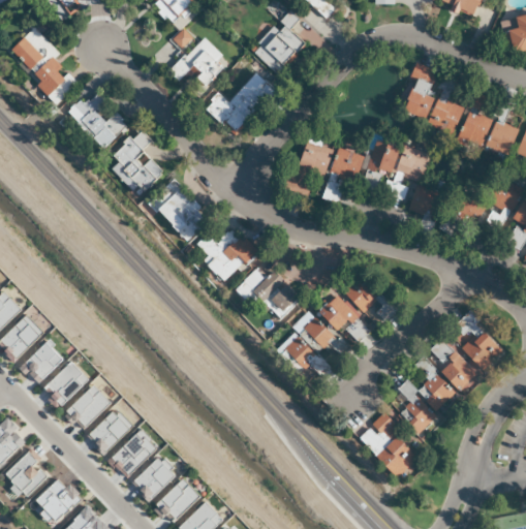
[(49,0),(50,11),(106,6),(105,0),(49,0)]
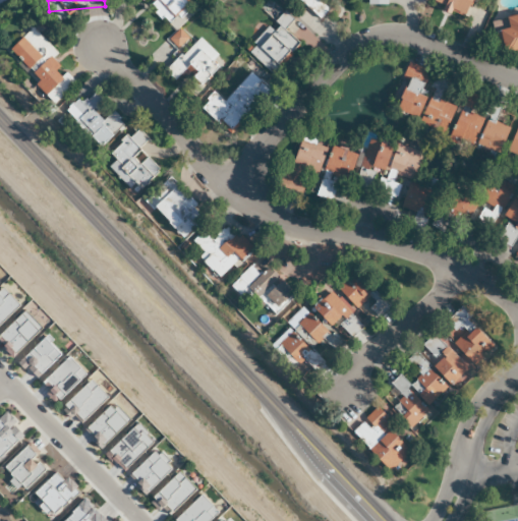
[(301,0),(323,19),(332,8),(327,4),(329,0),(301,0)]
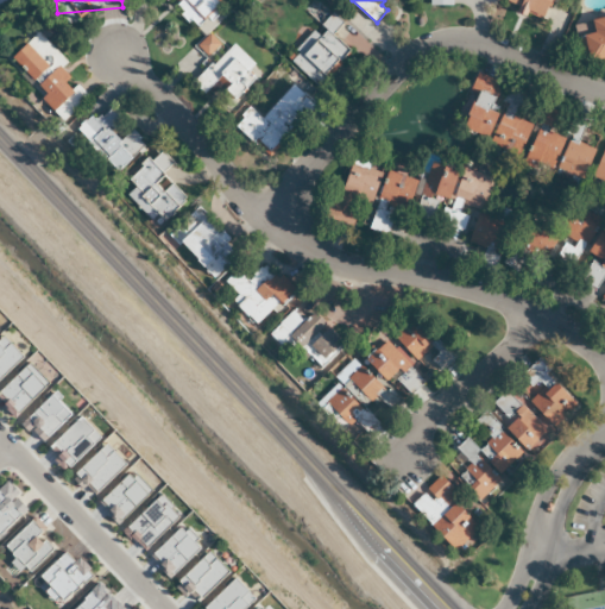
[(543,20),(552,0),(508,0),(506,4),(543,20)]
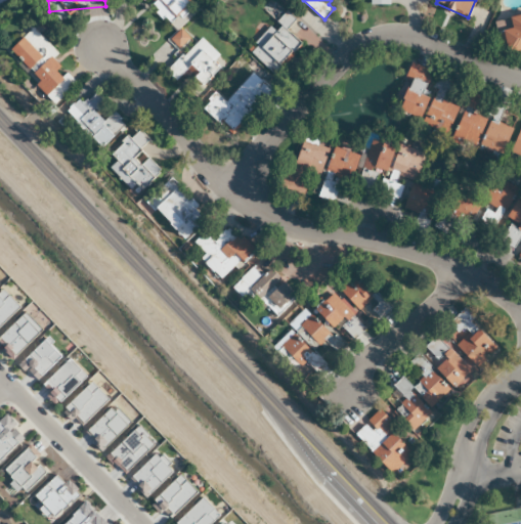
[(251,51),(276,73),(302,43),(288,30),(297,19),(287,10),(251,51)]
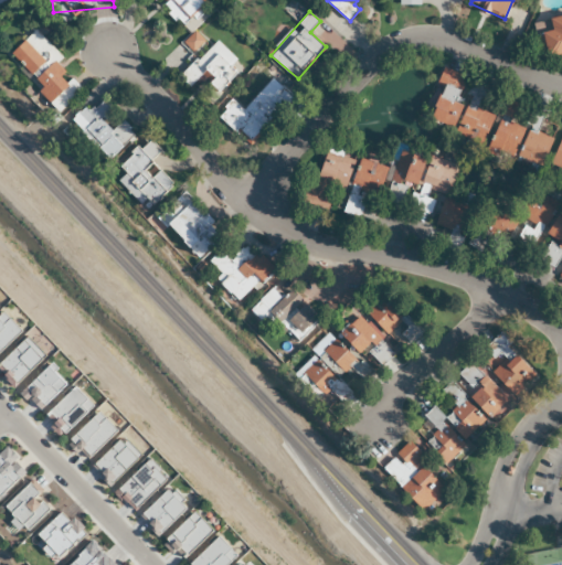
[(561,14),(536,19),(540,57),(561,54),(561,14)]
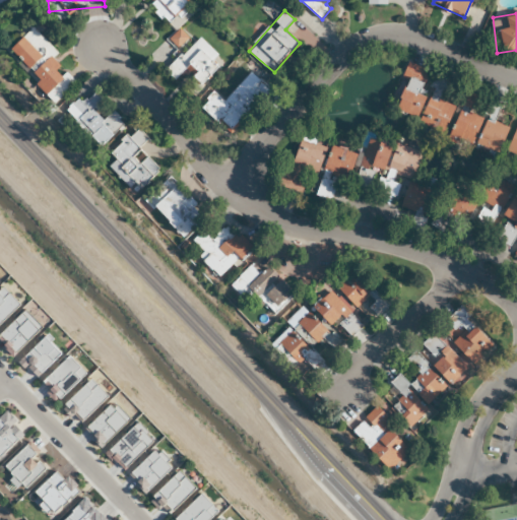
[(59,53),(34,26),(9,49),(57,101),(77,82),(54,58),(59,53)]
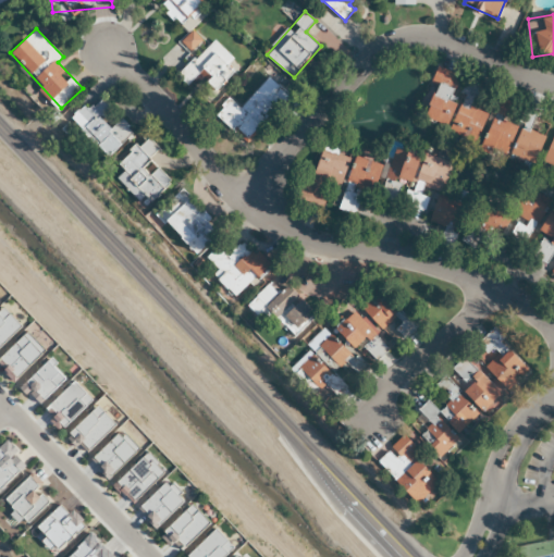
[(236,72),(229,64),(234,59),(216,39),(177,74),(189,86),(201,75),(216,91),(236,72)]
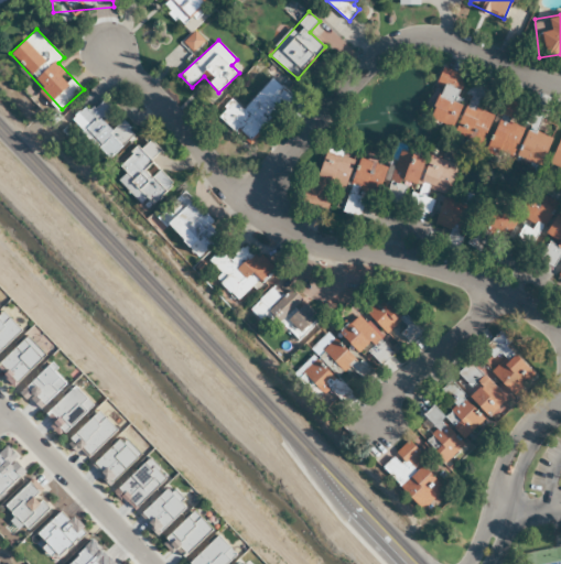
[(486,108),(494,88),(444,68),(425,120),(484,142),(496,111),(486,108)]
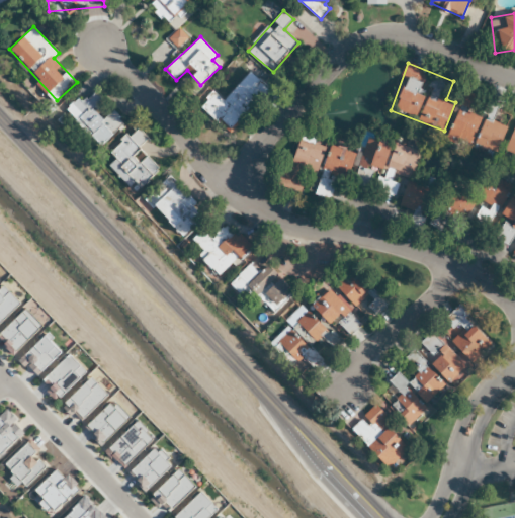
[(226,100),(210,88),(197,104),(234,134),(270,88),(249,71),(226,100)]
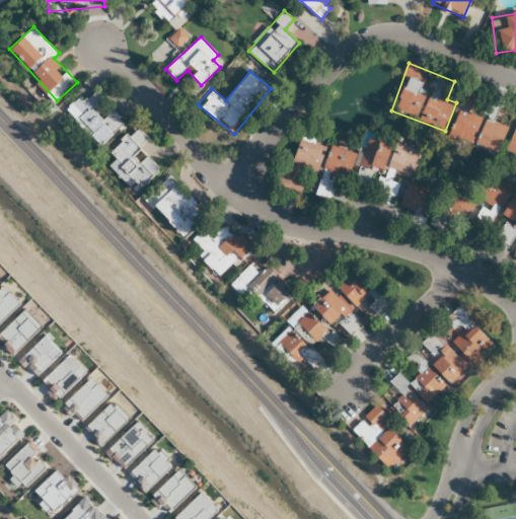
[(114,109),(103,119),(96,112),(106,102),(96,90),(84,101),(79,97),(67,109),(101,146),(126,123),(114,109)]
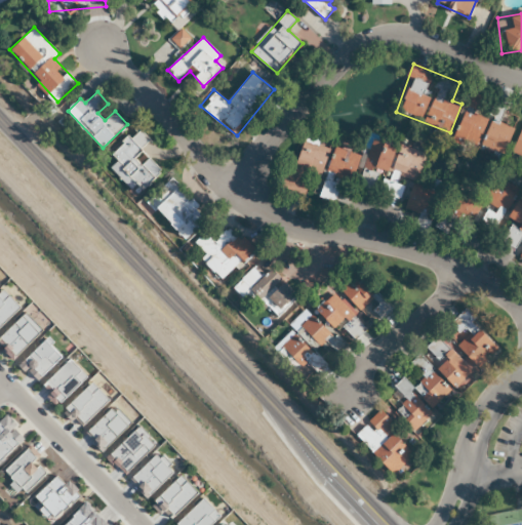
[(454,139),(506,156),(514,127),(502,124),(508,105),(494,101),(489,117),(476,114),(480,99),(468,95),(454,139)]
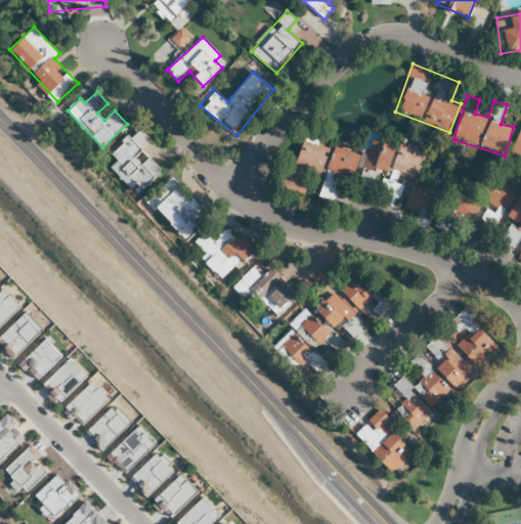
[(111,168),(136,195),(163,172),(142,148),(152,140),(139,127),(112,153),(118,161),(111,168)]
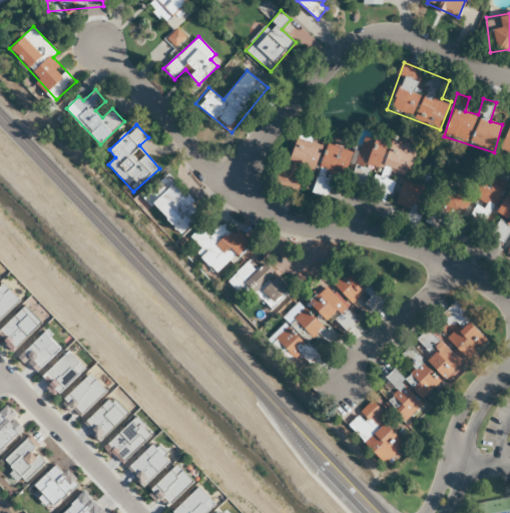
[(509,128),(501,150),(509,153),(509,128)]
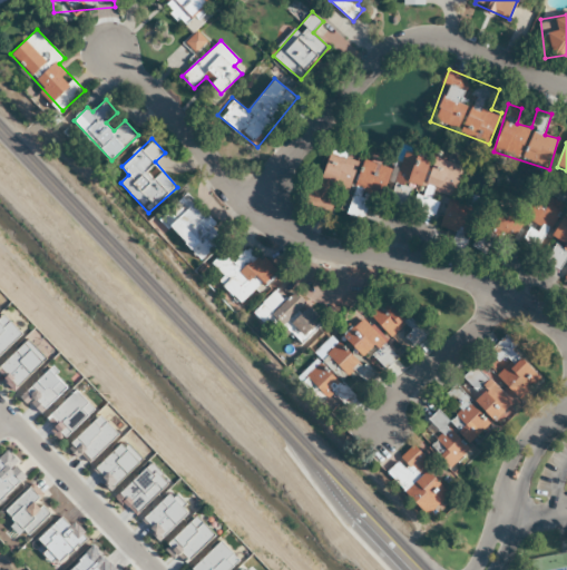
[(329,148),(313,205),(365,219),(372,195),(389,199),(388,205),(439,218),(434,235),(470,244),(481,197),(470,195),(472,185),(461,183),(467,161),(401,145),(396,166),(329,148)]
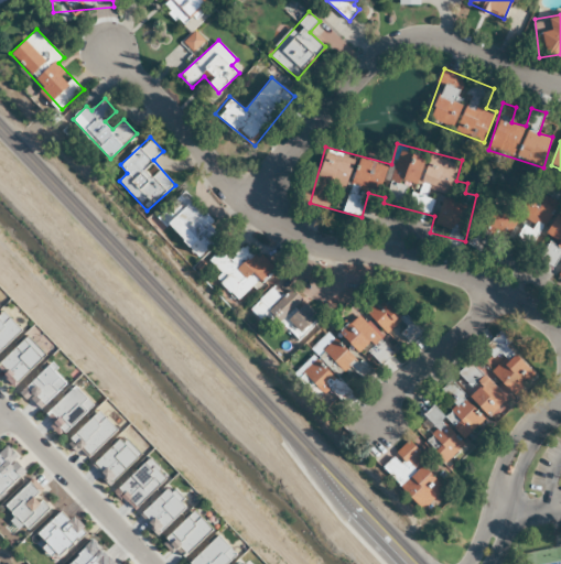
[(161,213),(197,258),(225,236),(187,191),(161,213)]
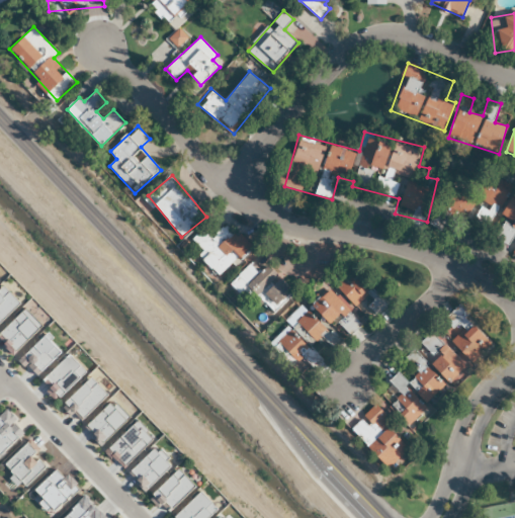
[(474,200),(449,188),(432,225),(443,230),(448,220),(461,227),(475,198),(501,210),(511,188),(485,176),(474,200)]
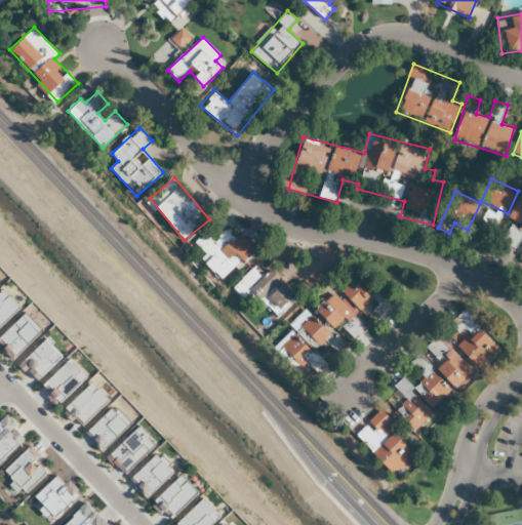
[(521,198),(496,239),(516,251),(521,241),(521,198)]
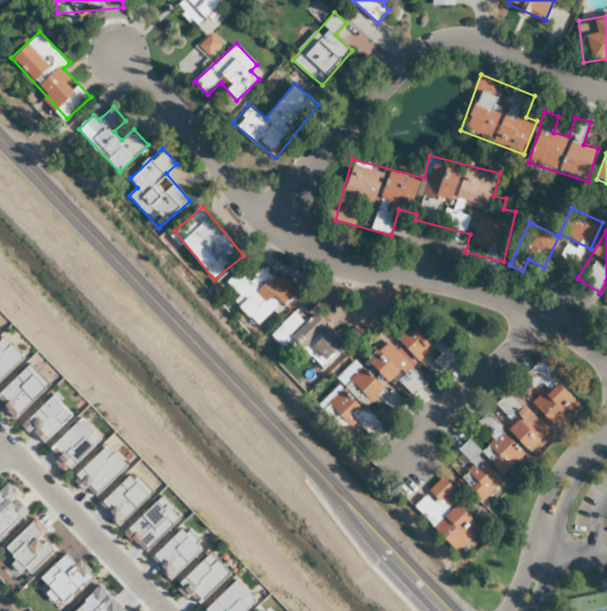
[(251,279),(240,270),(227,282),(240,296),(234,301),(258,327),(296,292),(270,263),(251,279)]
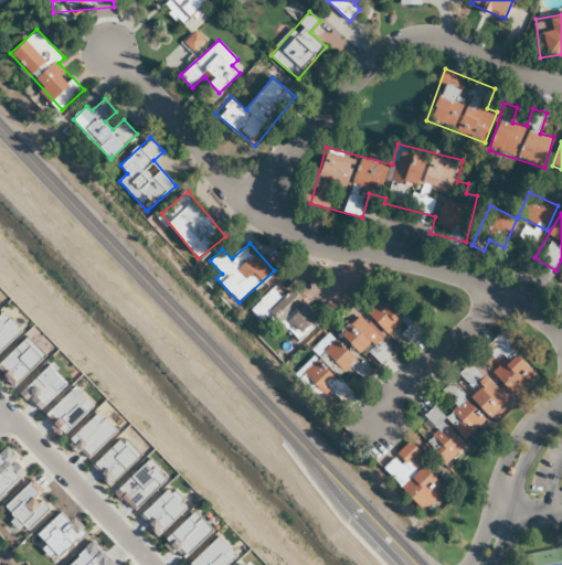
[(285,296),(275,286),(255,306),(295,348),(321,321),(292,290),(285,296)]
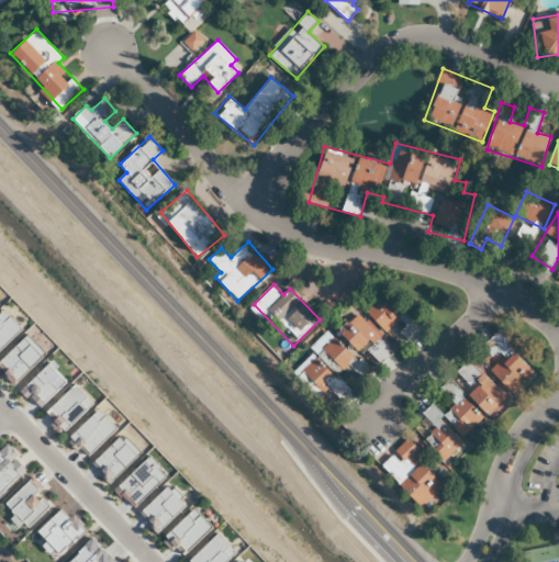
[(423,332),(387,289),(364,308),(386,335),(394,327),(407,344),(423,332)]
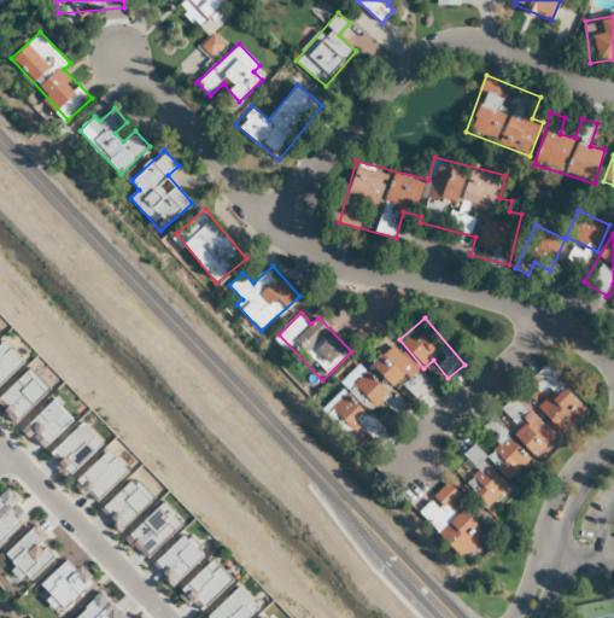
[(372,365),(396,391),(404,384),(419,400),(433,386),(392,345),(372,365)]
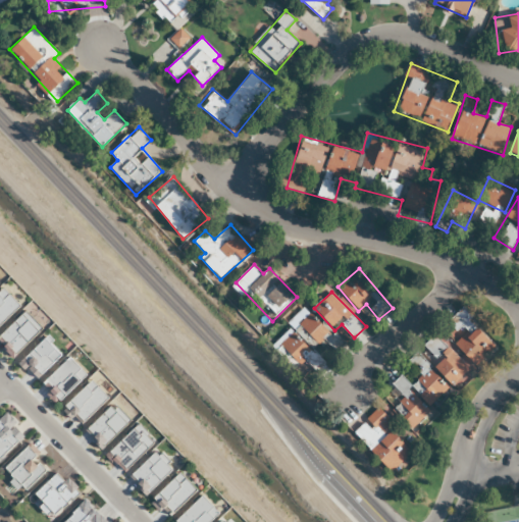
[(290,324),(296,330),(284,342),(314,371),(323,361),(313,351),(330,333),(305,308),(290,324)]
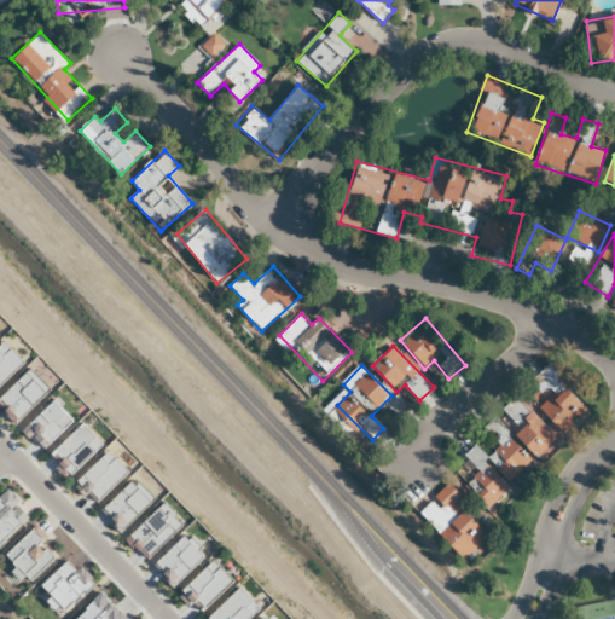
[(590,411),(547,365),(522,389),(564,435),(590,411)]
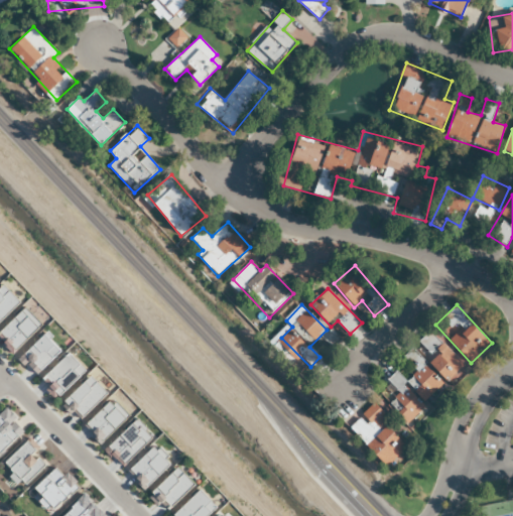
[(466,365),(430,330),(414,346),(415,346),(403,358),(416,370),(406,380),(397,371),(388,381),(401,393),(389,405),(407,423),(466,365)]
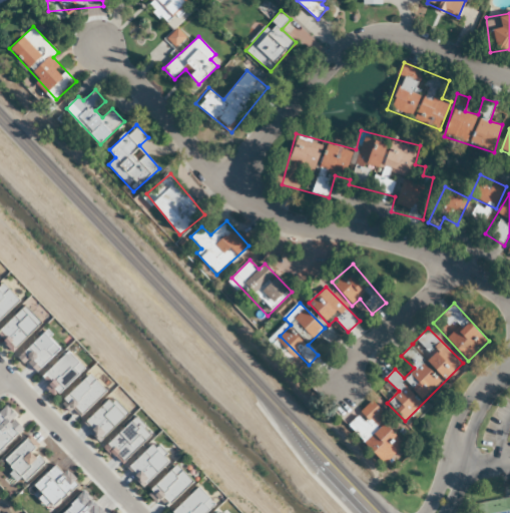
[(348,426),(387,464),(406,445),(383,423),(389,418),(372,401),(348,426)]
